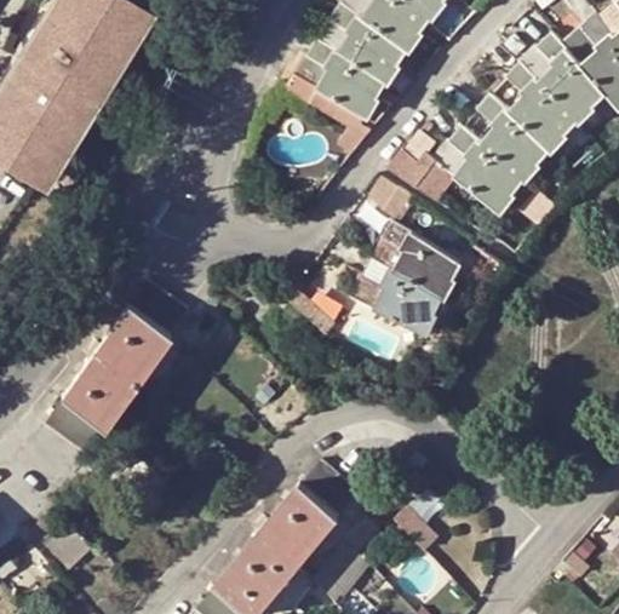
[(0,151),(18,162),(23,155),(46,168),(93,93),(99,97),(119,64),(113,61),(144,10),(129,0),(53,0),(49,9),(56,13),(9,90),(3,86),(0,90),(0,151)]
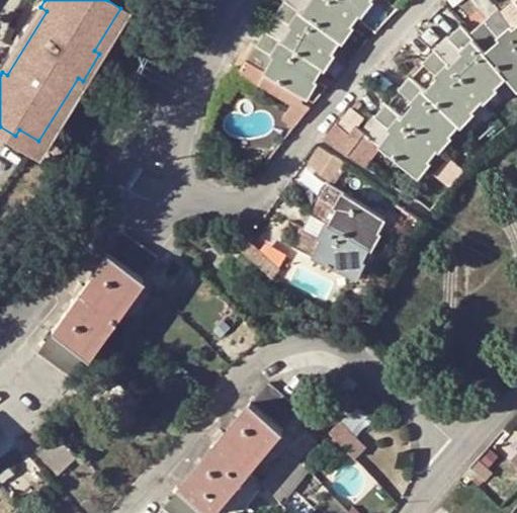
[(312,0),(314,1),(304,14),(340,43),(359,15),(340,0),(312,0)]
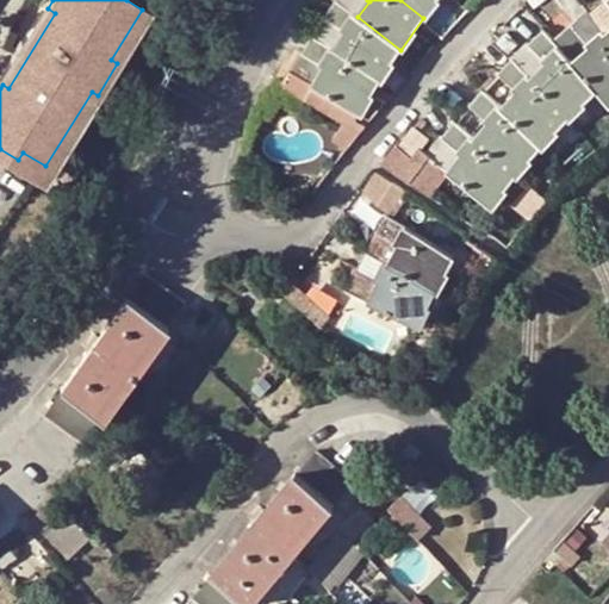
[(401,0),(423,18),(437,0),(401,0)]
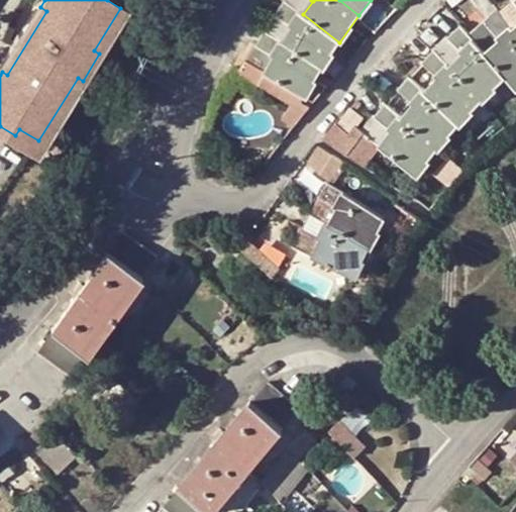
[(515,37),(515,0),(513,3),(512,4),(513,5),(514,6),(506,13),(504,13),(500,17),(515,37)]
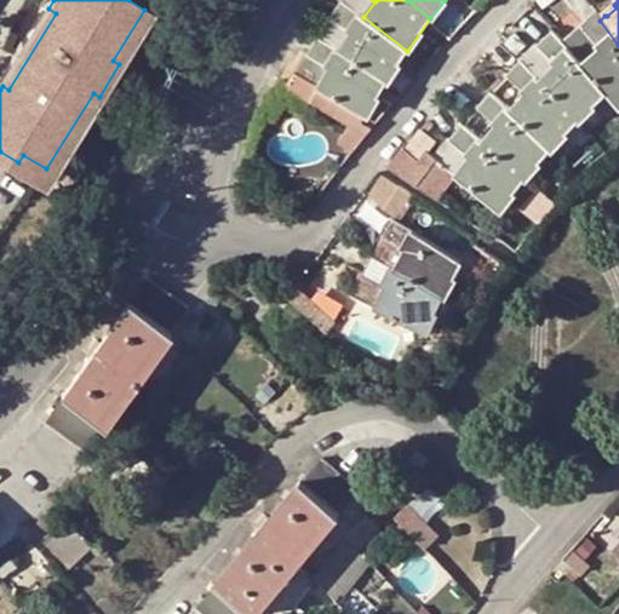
[(330,19),(332,22),(351,36),(340,53),(387,85),(407,51),(364,17),(344,3),(342,1),(330,19)]
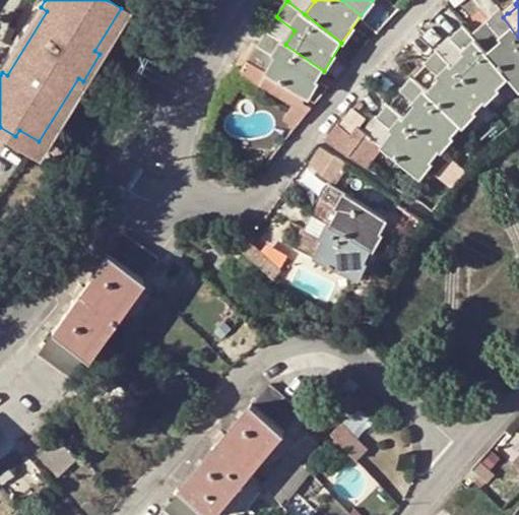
[(518,87),(518,38),(503,17),(501,15),(473,40),(508,79),(516,90),(518,87)]
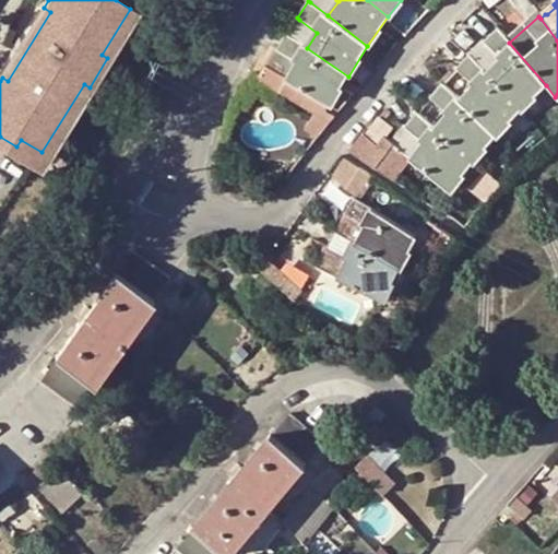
[(502,35),(497,30),(484,43),(500,60),(486,74),(520,109),(546,85),(509,43),(502,35)]
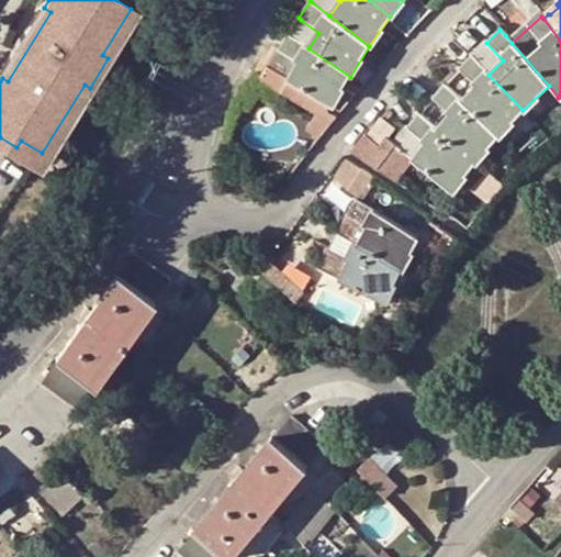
[(477,42),(467,33),(457,41),(467,52),(477,42)]
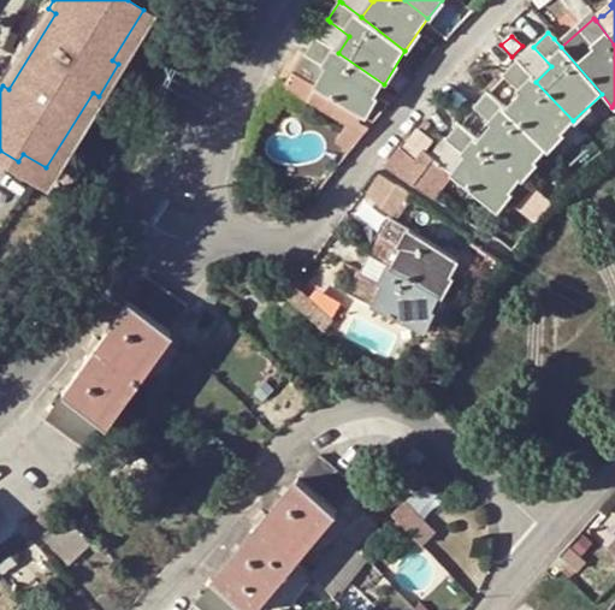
[(350,132),(359,120),(384,84),(338,53),(319,41),(315,39),(305,57),(308,59),(296,80),(294,77),(285,93),(350,132)]
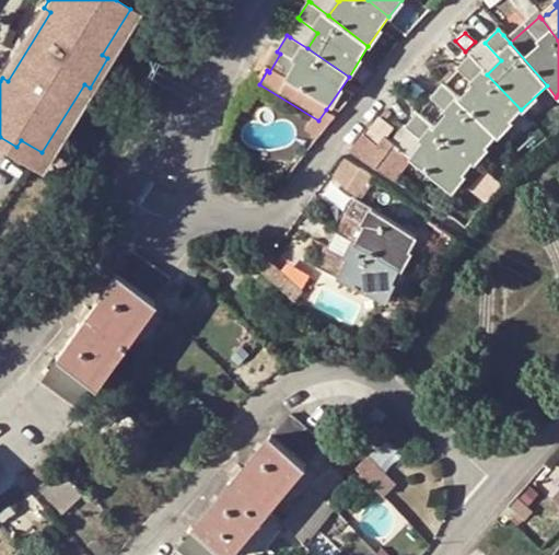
[(501,60),(485,43),(474,53),(469,57),(487,74),(501,60)]
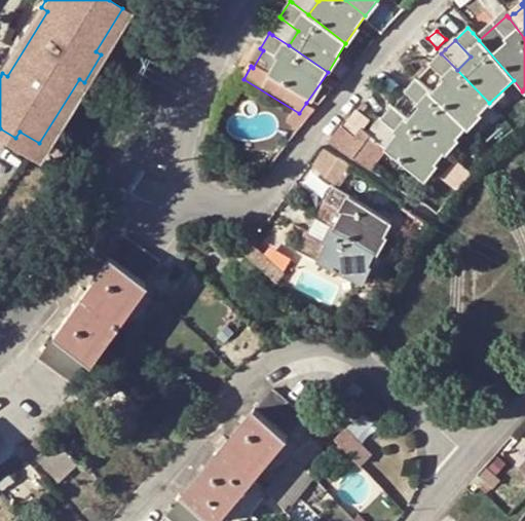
[(433,97),(465,128),(489,103),(457,70),(441,53),(429,66),(445,82),(433,97)]
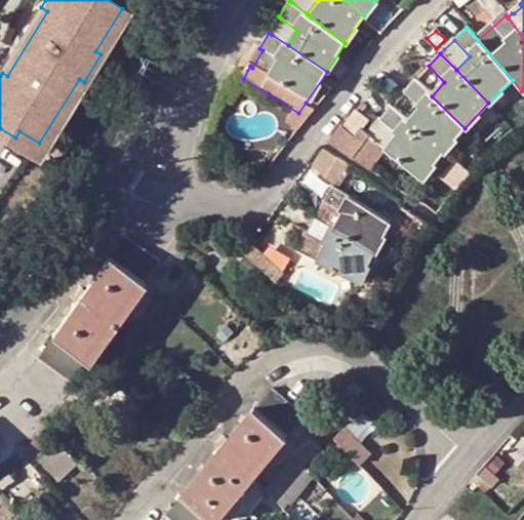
[(414,81),(403,91),(404,93),(419,109),(407,123),(442,154),(465,128),(432,96),(418,84),(414,81)]
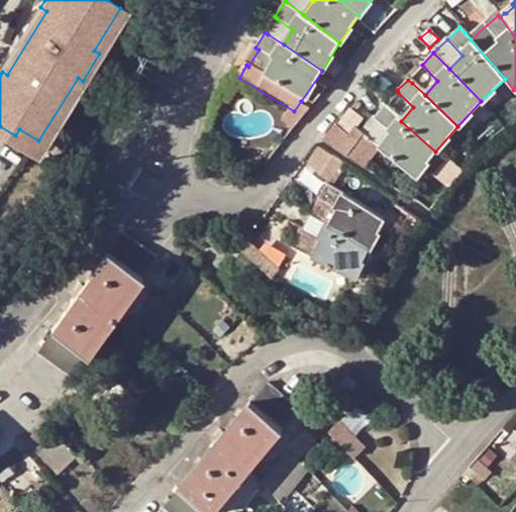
[(413,107),(398,92),(389,102),(385,107),(401,121),(413,107)]
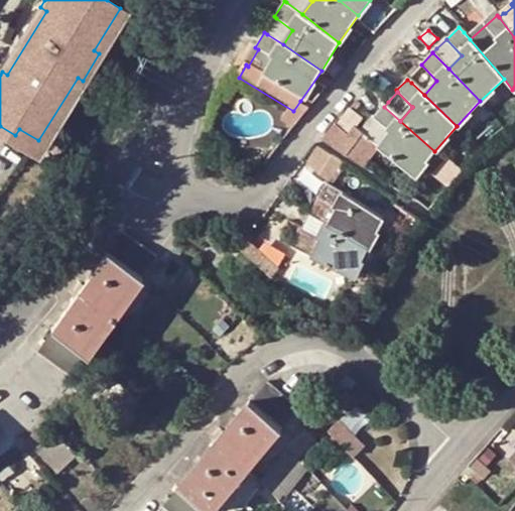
[(293,128),(308,107),(300,101),(293,111),(292,113),(286,123),(293,128)]
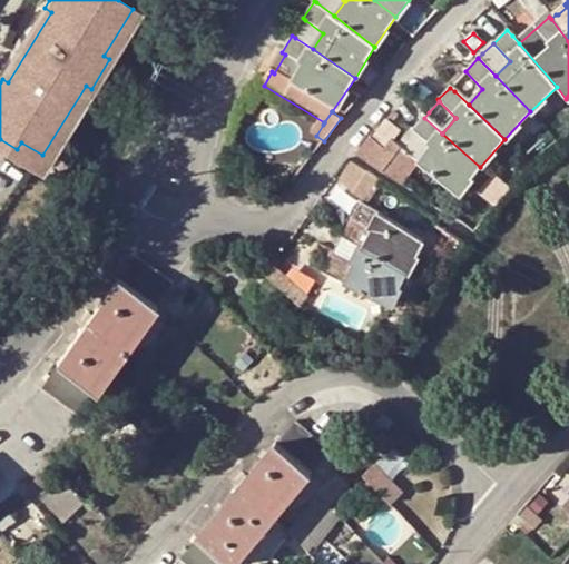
[(422,168),(458,196),(480,167),(442,134),(424,118),(400,148),(395,145),(402,136),(395,129),(400,121),(395,118),(374,144),(372,141),(359,158),(405,190),(422,168)]
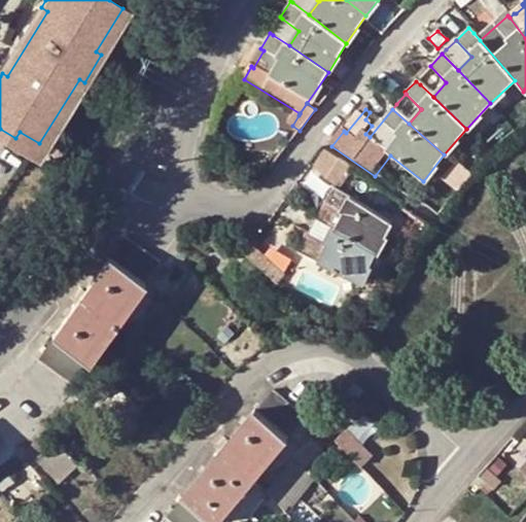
[(325,154),(314,170),(327,181),(340,164),(325,154)]
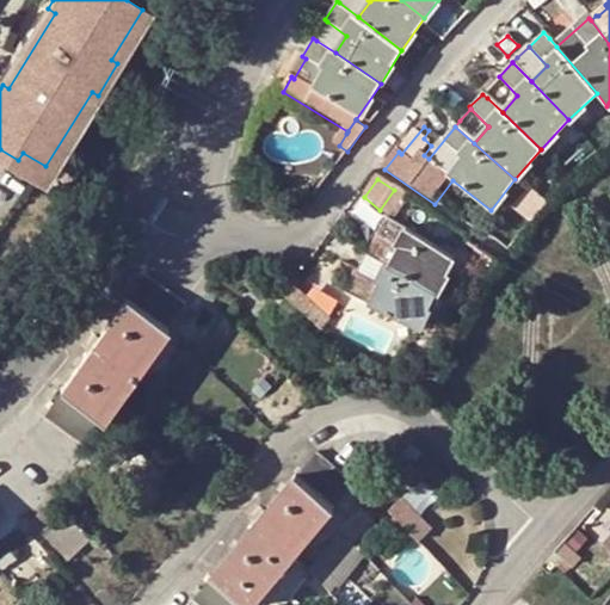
[(413,203),(394,190),(380,210),(399,223),(413,203)]
